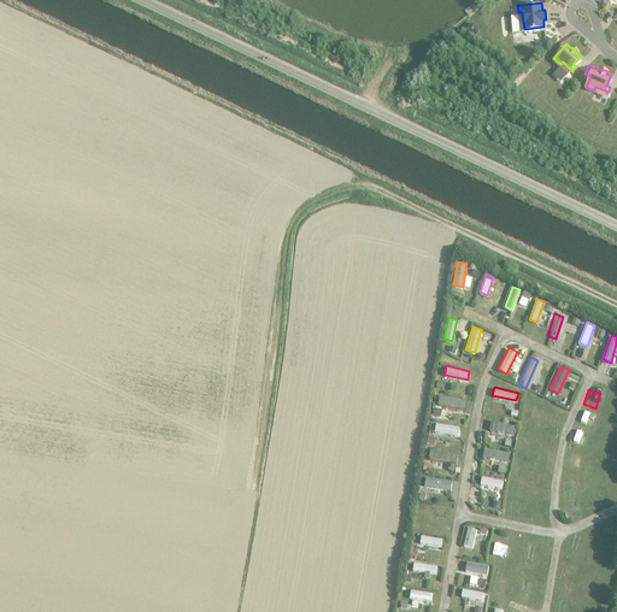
[(465,407),(466,399),(439,394),(438,404),(465,407)]
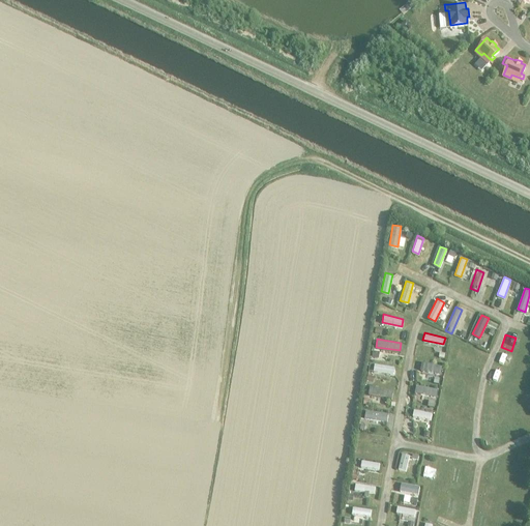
[(440,373),(442,366),(422,361),(420,369),(440,373)]
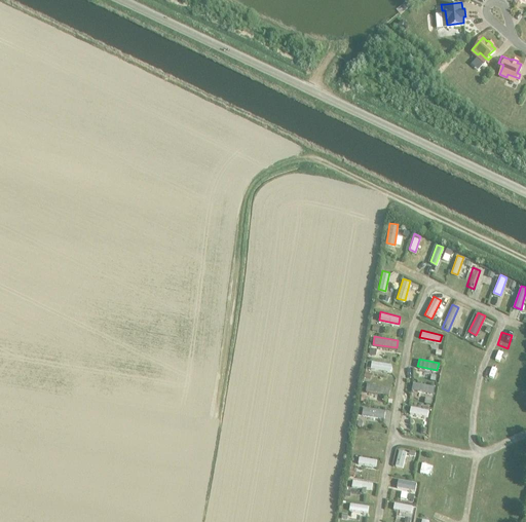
[(391,370),(392,363),(371,360),(370,367),(391,370)]
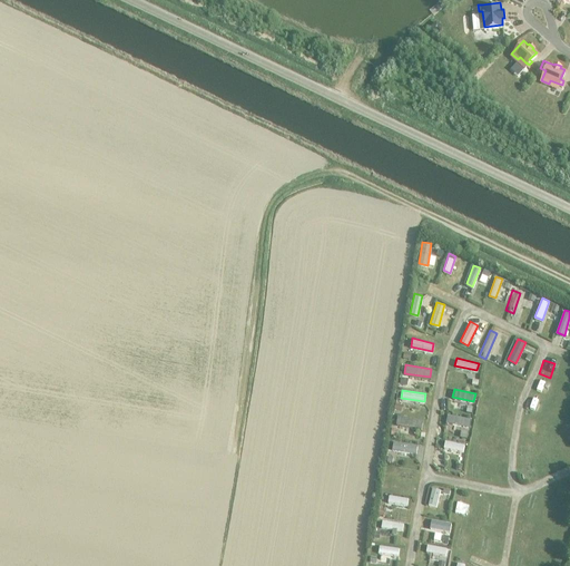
[(524,398),(522,410),(530,412),(533,400),(524,398)]
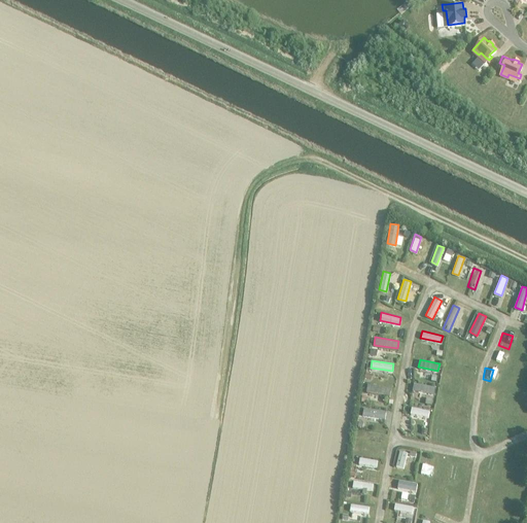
[(433,393),(434,386),(414,382),(412,389),(433,393)]
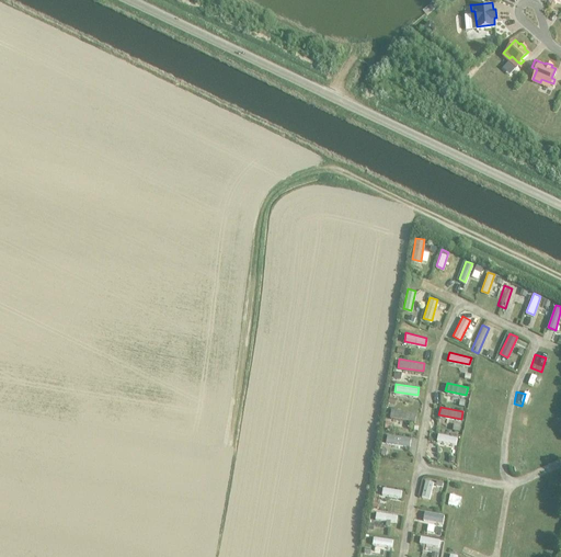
[(415,420),(416,412),(391,408),(390,417),(415,420)]
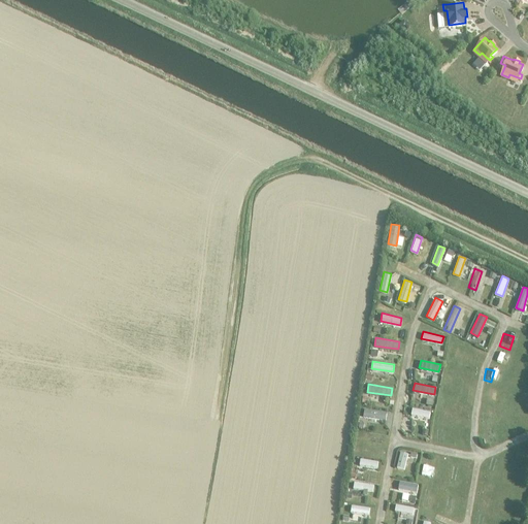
[(429,417),(430,411),(413,406),(411,414),(429,417)]
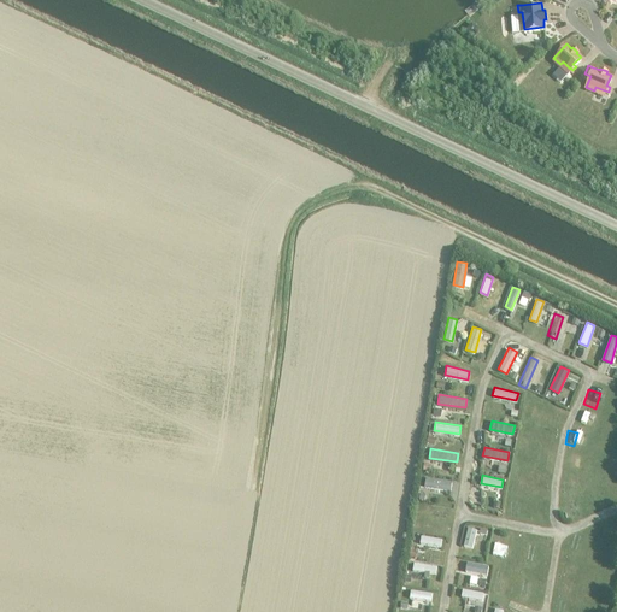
[(451,489),(452,480),(425,476),(424,486),(451,489)]
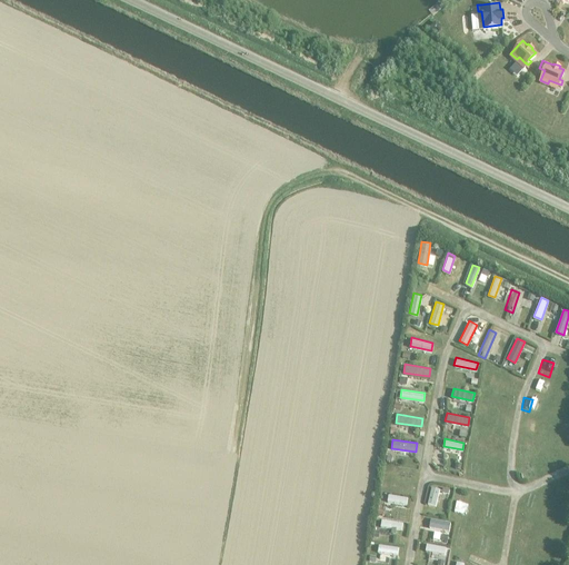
[(515,473),(526,473),(525,461),(515,461),(515,473)]
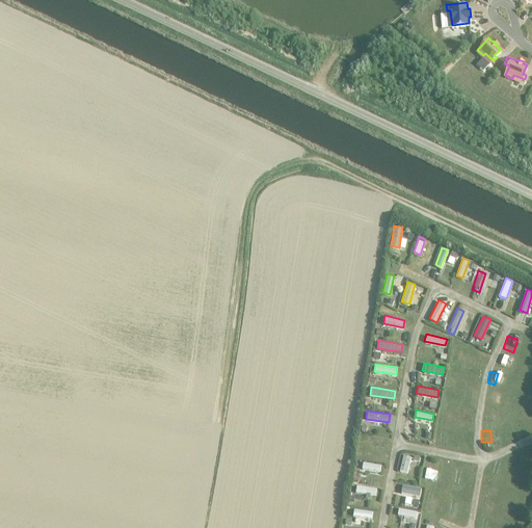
[(372,447),(373,441),(358,438),(356,444),(372,447)]
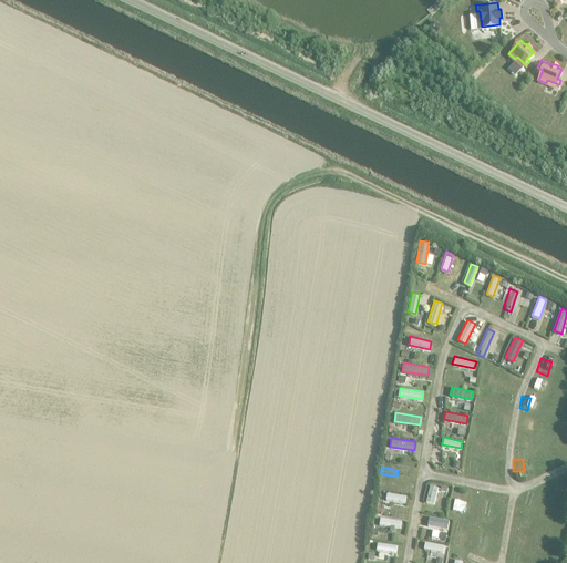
[(434,503),(437,485),(431,484),(426,501),(434,503)]
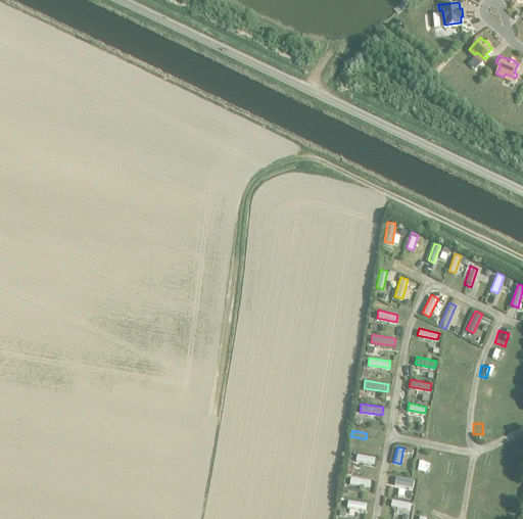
[(374,462),(375,456),(358,453),(357,460),(374,462)]
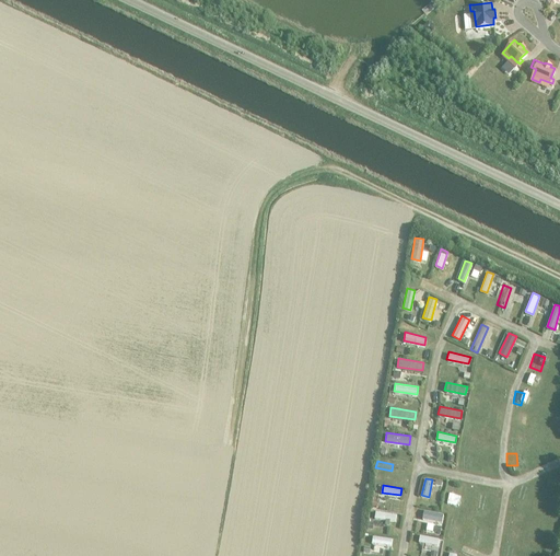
[(443,486),(442,507),(451,507),(452,487),(443,486)]
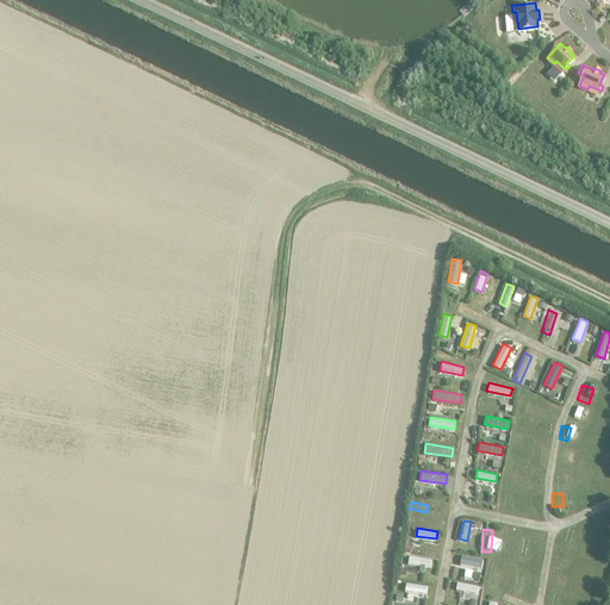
[(481,566),(484,557),(461,554),(460,563),(481,566)]
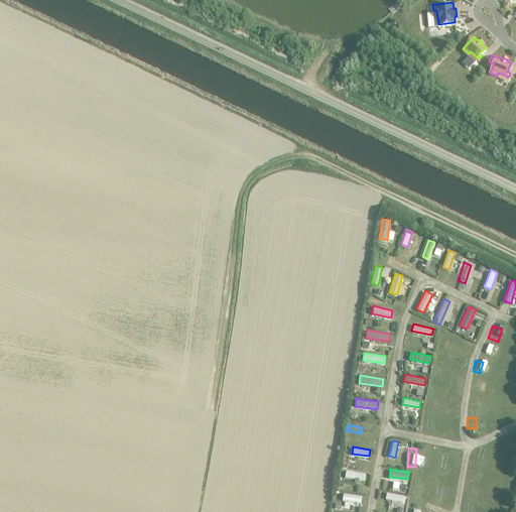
[(365,479),(366,473),(347,470),(346,476),(365,479)]
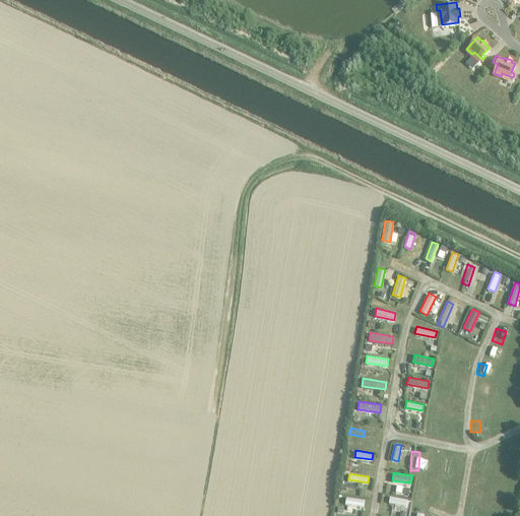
[(406,505),(407,499),(389,496),(388,502),(406,505)]
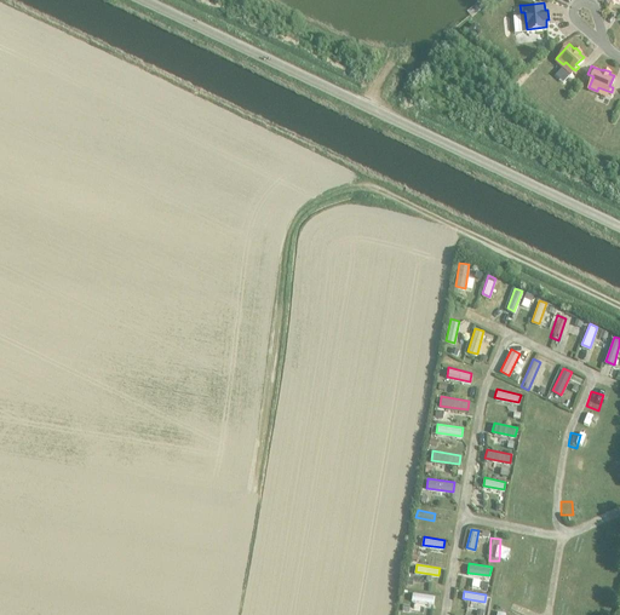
[(432,603),(434,595),(413,592),(412,599),(432,603)]
